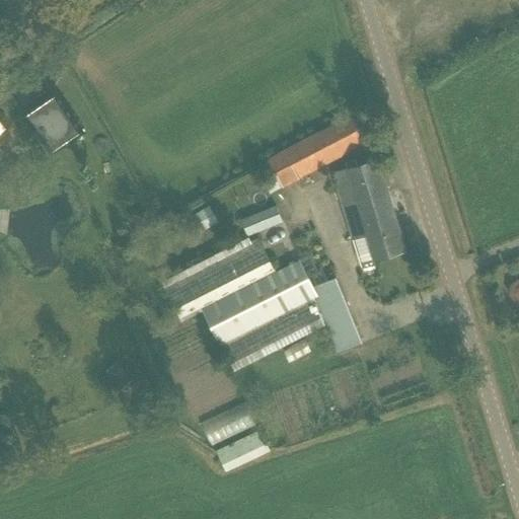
[(59,84),(28,104),(54,141),(84,121),(59,84)]
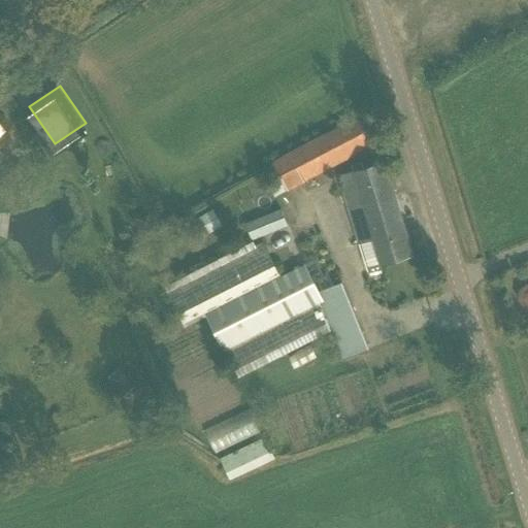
[(278,194),(377,140),(368,112),(273,162),(275,167),(267,171),(278,194)]
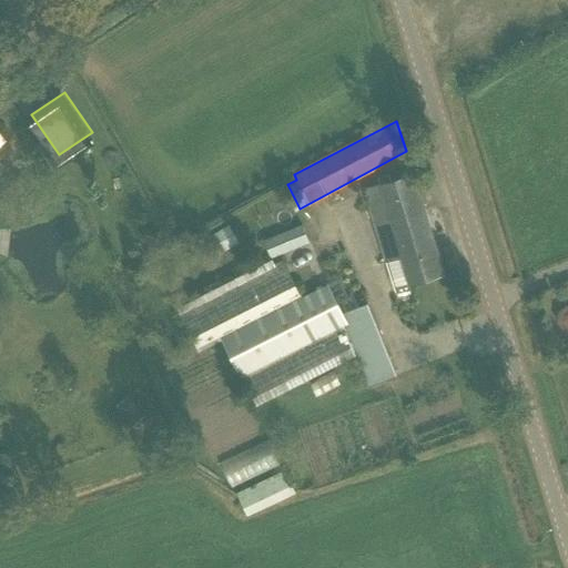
[(408,285),(444,274),(414,174),(366,189),(388,263),(401,260),(408,285)]
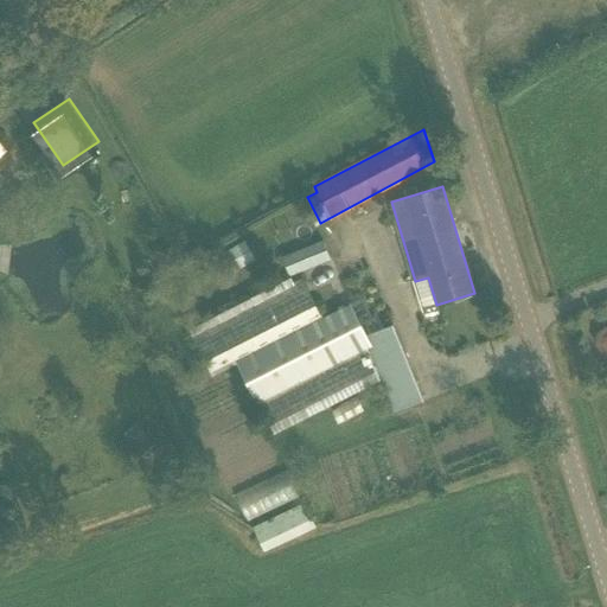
[(283,255),(292,274),(332,257),(324,238),(283,255)]
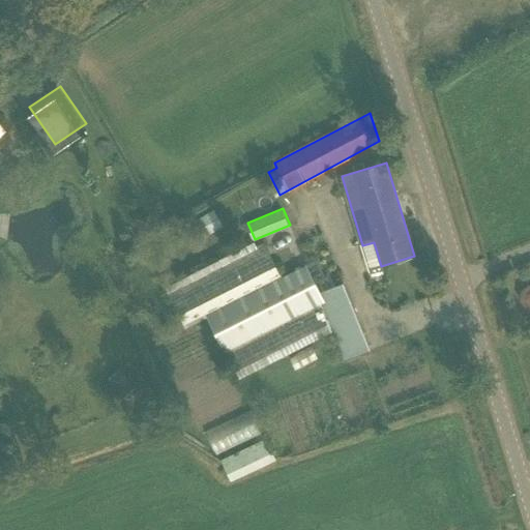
[(133,224),(145,227),(148,217),(136,214),(133,224)]
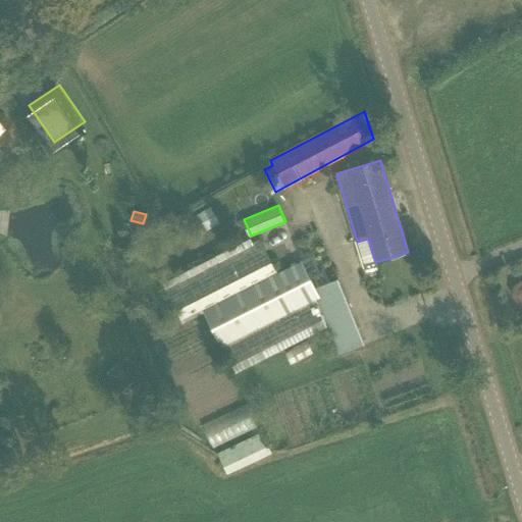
[(204,309),(223,346),(220,347),(227,362),(235,373),(328,326),(340,353),(363,344),(336,278),(317,288),(302,260),(204,309)]
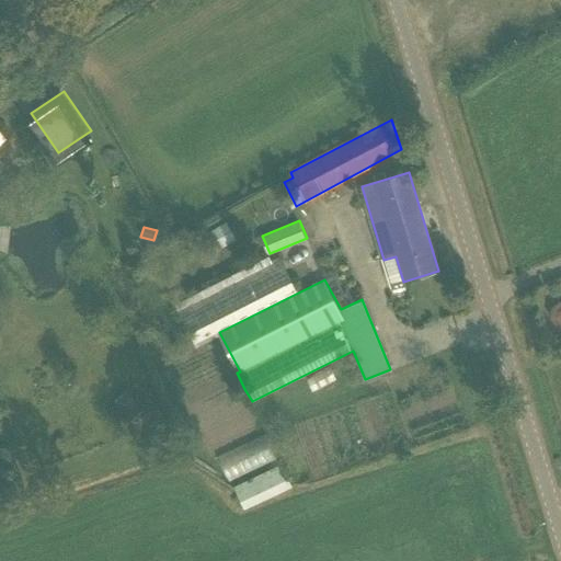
[(146,409),(137,399),(124,411),(133,421),(146,409)]
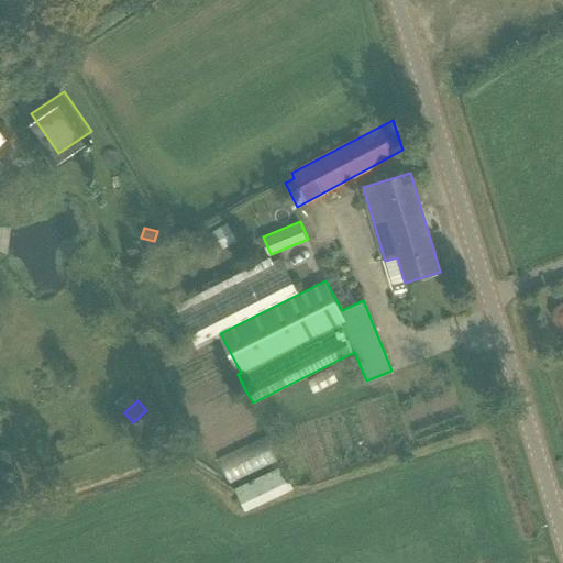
[(230,479),(277,456),(265,433),(218,456),(230,479)]
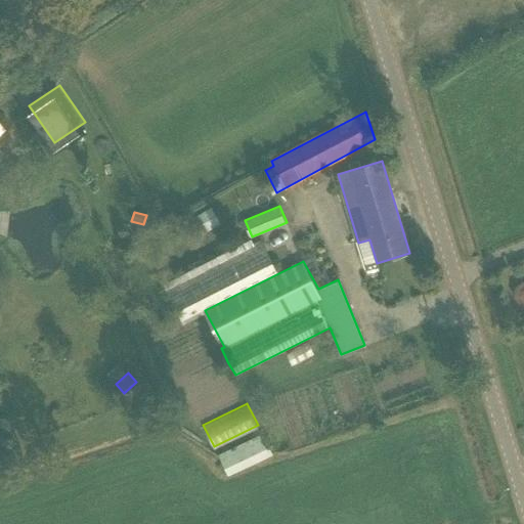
[(220,453),(229,473),(274,452),(265,432),(220,453)]
